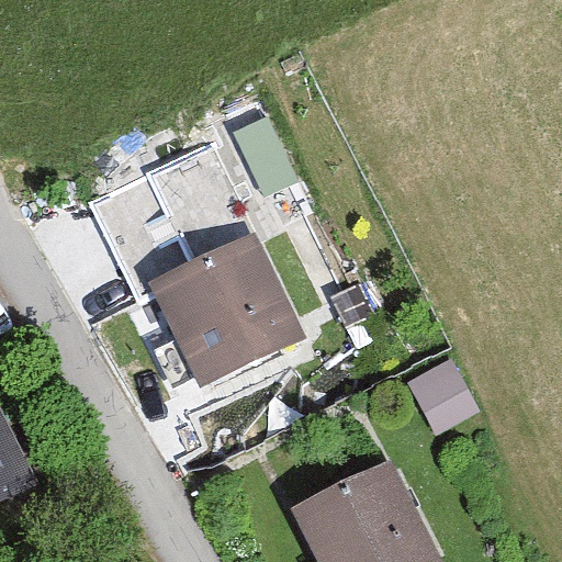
[(262,182),(291,173),(271,112),(243,121),(262,182)]
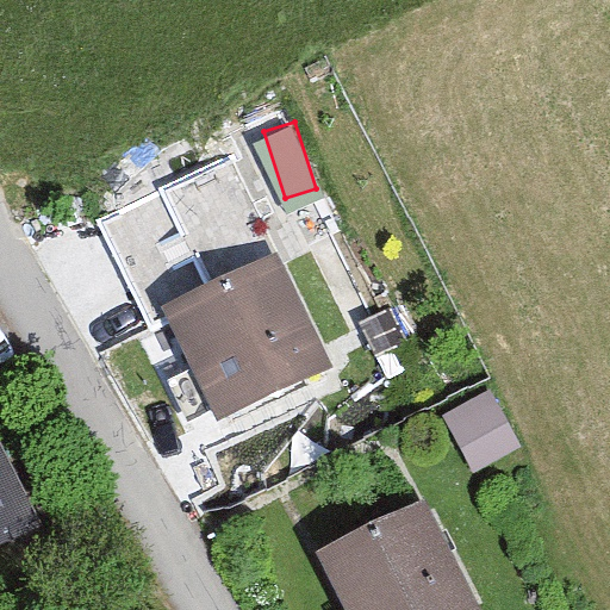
[(285,251),(167,300),(216,418),(334,369),(285,251)]
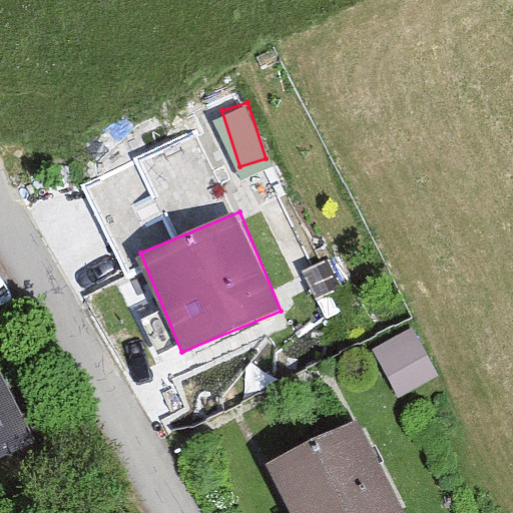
[(433,380),(410,338),(376,356),(398,398),(433,380)]
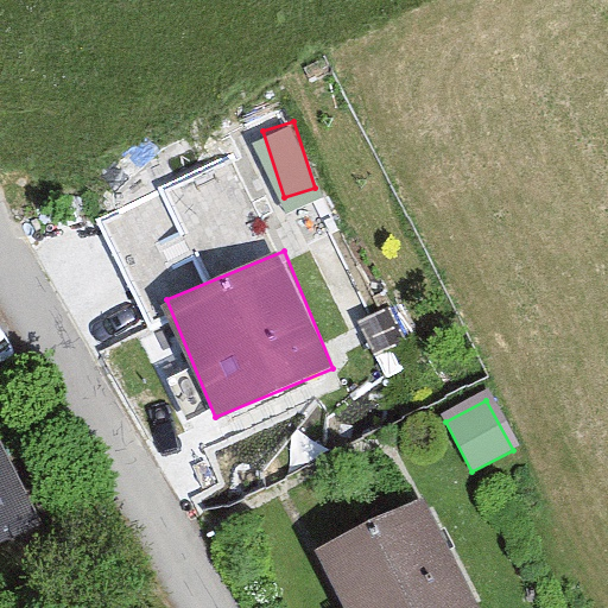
[(0,429),(0,542),(44,521),(0,429)]
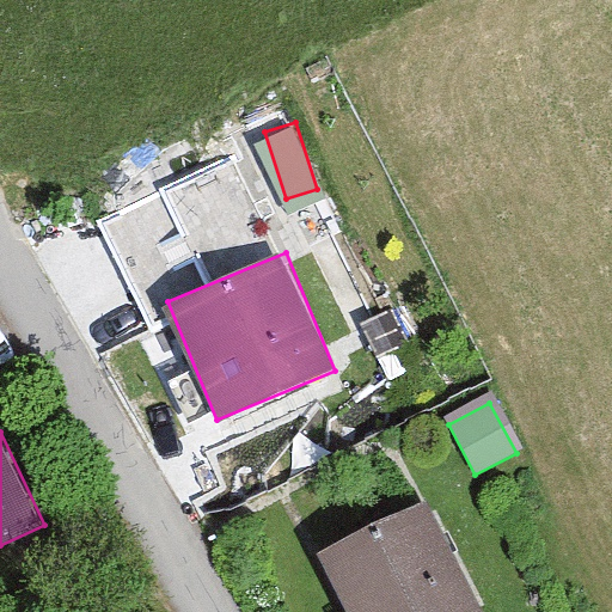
[(478,611),(430,516),(326,569),(347,611),(478,611)]
